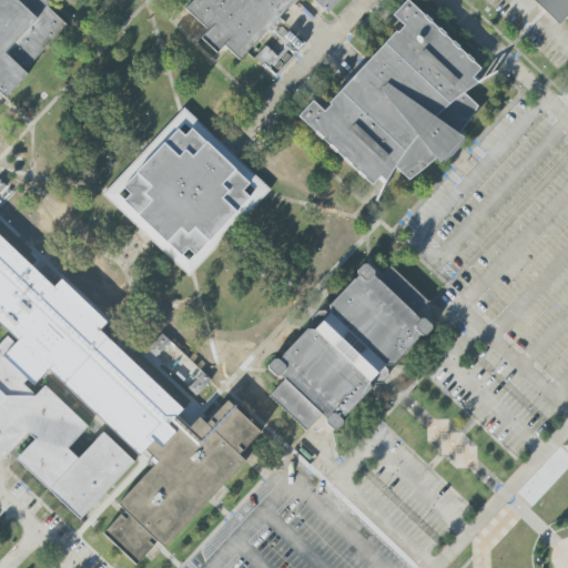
[(47,0),(52,4),(48,9),(66,26),(22,70),(30,78),(8,101),(0,93),(0,0),(47,0)]
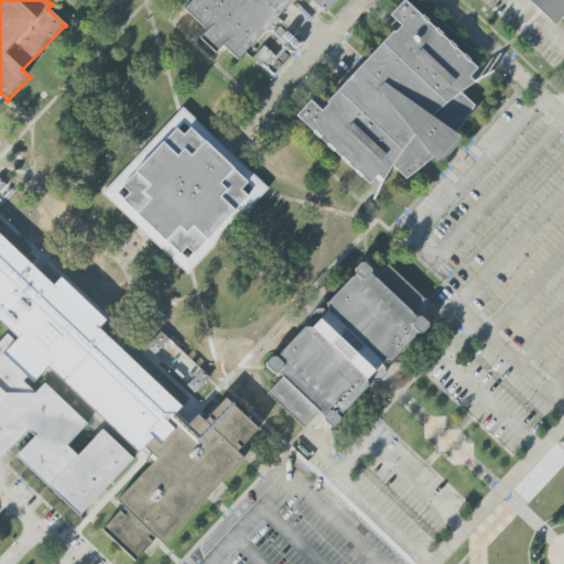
[(295,0),(238,61),(223,46),(214,55),(198,40),(207,31),(183,9),(191,0),(295,0)]
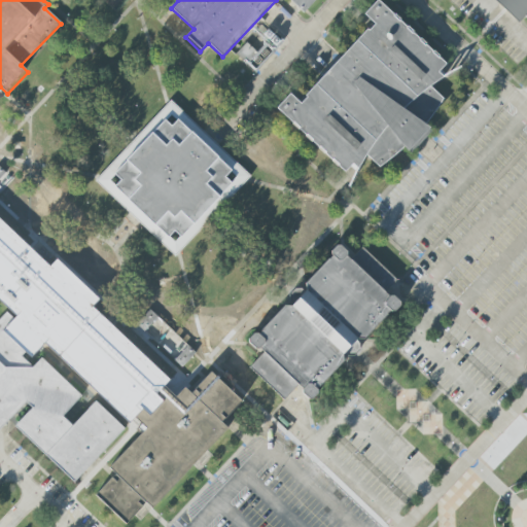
[(304,12),(315,0),(289,0),(304,12)]
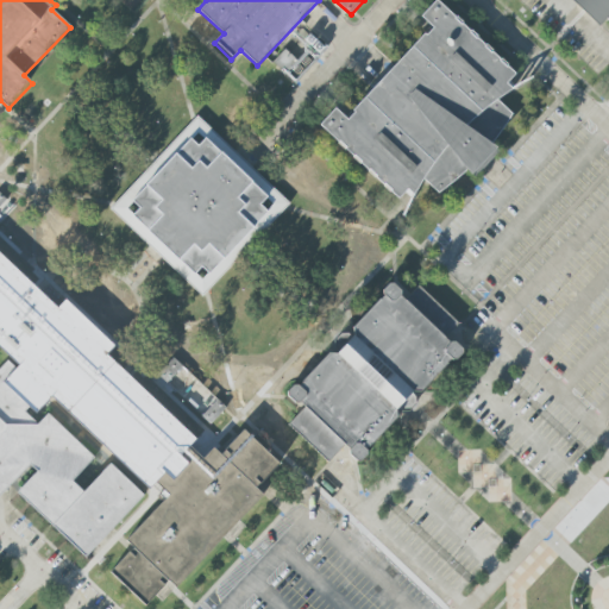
[(608,0),(608,22),(603,27),(575,0),(608,0)]
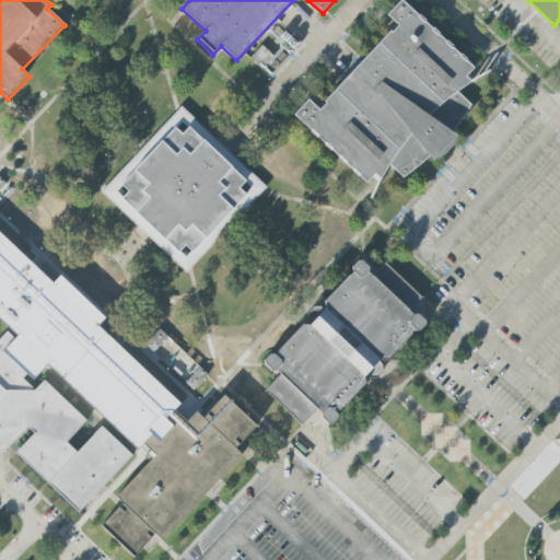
[(457,92),(473,105),(455,132),(461,136),(438,162),(432,155),(431,158),(405,177),(389,164),(371,184),(306,124),(296,114),(311,98),(321,108),(398,26),(387,16),(401,1),(412,12),(477,72),(457,92)]
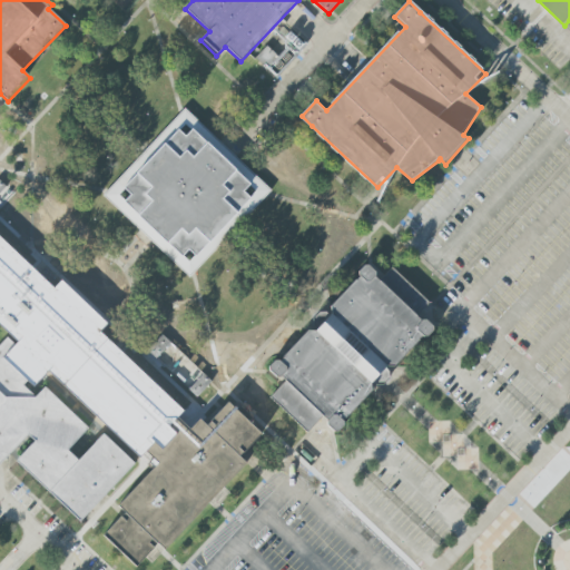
[(264,33),(271,40),(254,57),(274,77),(305,47),(278,20),(264,33)]
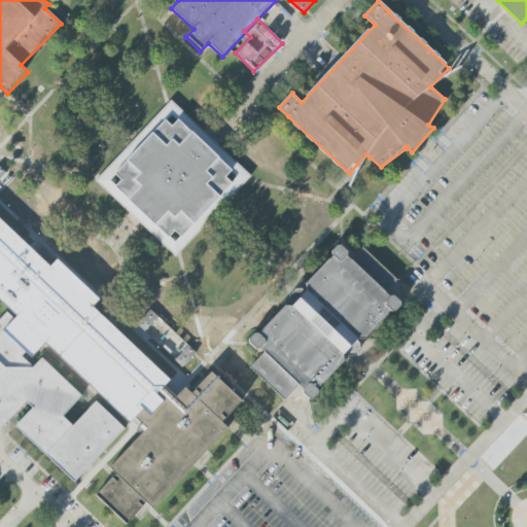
[(168,121),(174,128),(180,120),(234,172),(227,178),(234,184),(183,239),(176,233),(171,238),(117,187),(123,181),(117,176),(168,121)]
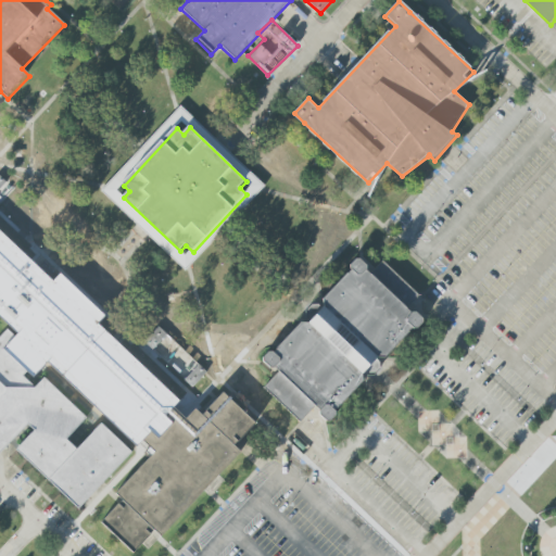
[(0,231),(50,280),(59,273),(100,312),(92,320),(180,404),(176,408),(185,417),(193,408),(199,414),(222,391),(260,427),(237,450),(243,455),(164,539),(158,532),(136,555),(102,522),(123,500),(114,491),(152,451),(143,442),(138,449),(50,365),(36,380),(28,373),(22,379),(33,390),(45,378),(89,419),(77,432),(70,441),(78,449),(102,424),(134,454),(80,509),(49,480),(17,450),(35,431),(27,424),(11,441),(0,452),(0,332),(8,325),(0,317),(0,231)]
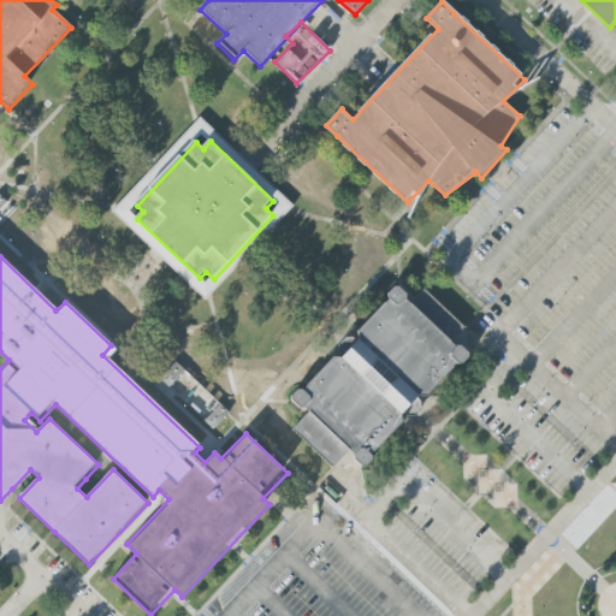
[(357,339),(392,302),(388,297),(398,285),(413,298),(408,303),(410,306),(424,291),(465,330),(451,344),(455,348),(460,343),(474,356),(462,368),(457,363),(373,452),(378,457),(367,469),(353,455),(355,452),(351,449),(332,469),(292,431),(311,410),(309,409),(304,415),(291,401),(302,389),(307,394),(342,355),(341,354),(356,337),(357,339)]
